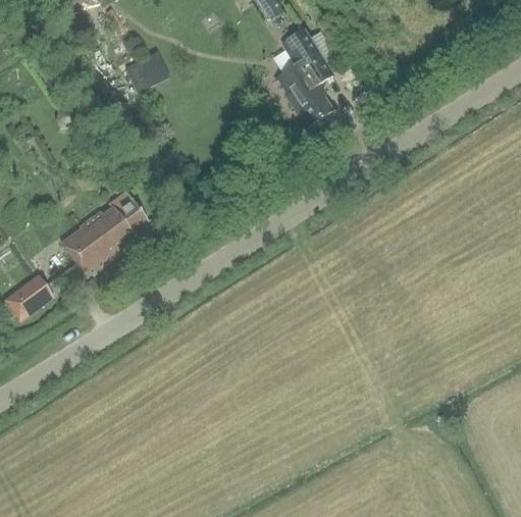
[(260,0),(272,18),(284,10),(277,0),(260,0)]
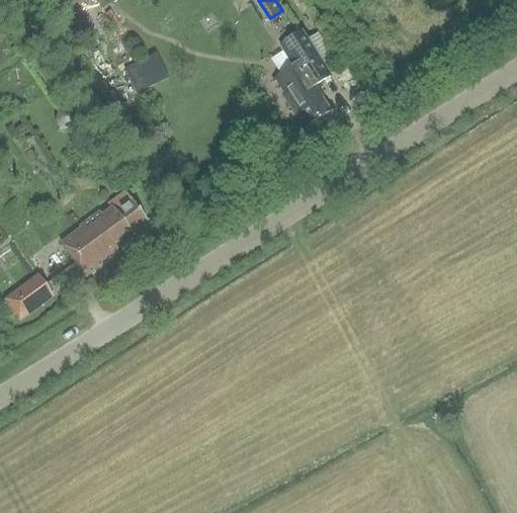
[(318,87),(323,83),(321,80),(331,73),(302,29),(286,39),(299,60),(274,77),(306,124),(331,107),(318,87)]
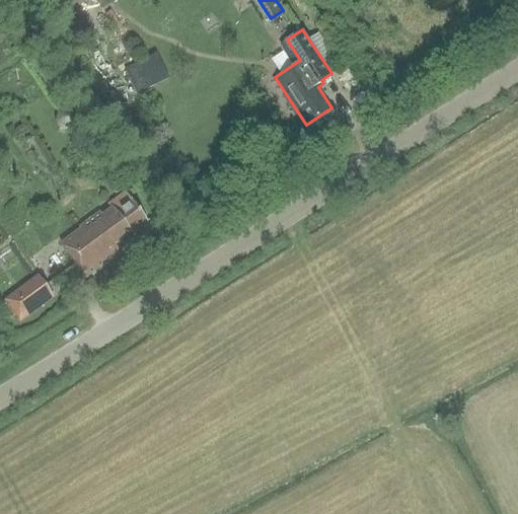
[(156,49),(138,58),(150,83),(169,74),(156,49)]
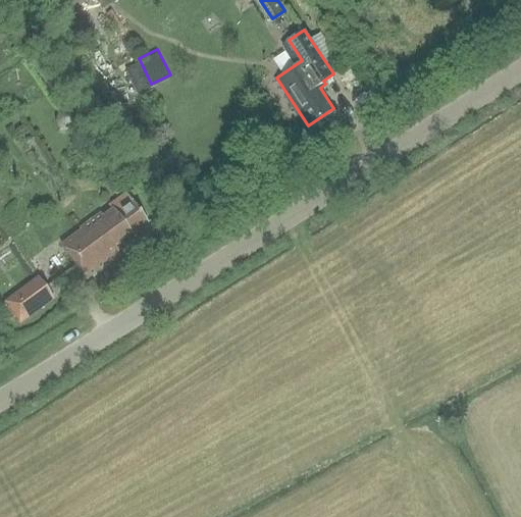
[(56,116),(56,117),(56,118),(56,119),(56,120),(57,120),(57,121),(58,122),(58,123),(59,123),(59,124),(60,124),(61,124),(61,125),(62,125),(63,125),(63,126),(64,126),(65,126),(66,126),(67,126),(68,126),(69,126),(69,125),(70,125),(71,125),(71,124),(72,124),(73,124),(73,123),(74,122),(74,121),(75,121),(75,120),(76,119),(76,118),(76,117),(76,116),(76,115),(76,114),(76,113),(76,112),(75,112),(75,111),(75,110),(74,110),(74,109),(73,109),(73,108),(72,108),(72,107),(71,107),(70,106),(69,106),(68,106),(67,106),(67,105),(66,105),(65,105),(65,106),(64,106),(63,106),(62,106),(61,106),(61,107),(60,107),(60,108),(59,108),(59,109),(58,109),(58,110),(57,110),(57,111),(57,112),(56,112),(56,113),(56,114),(56,115),(56,116)]
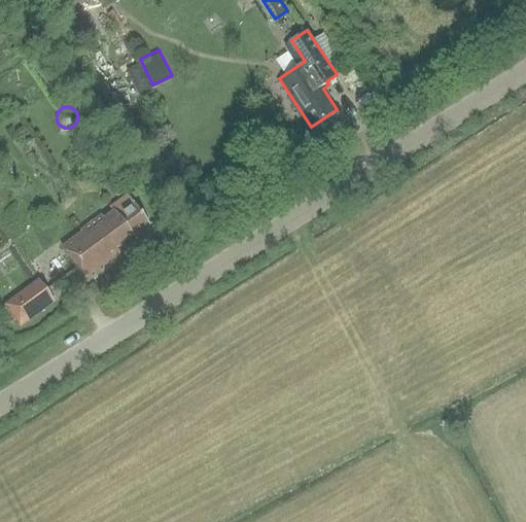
[(123,241),(149,221),(129,193),(111,205),(114,209),(105,216),(103,213),(63,242),(89,278),(129,248),(123,241)]
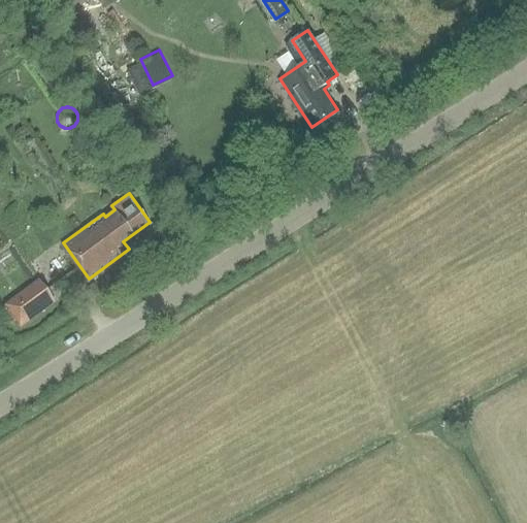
[(14,239),(0,220),(0,249),(0,250),(14,239)]
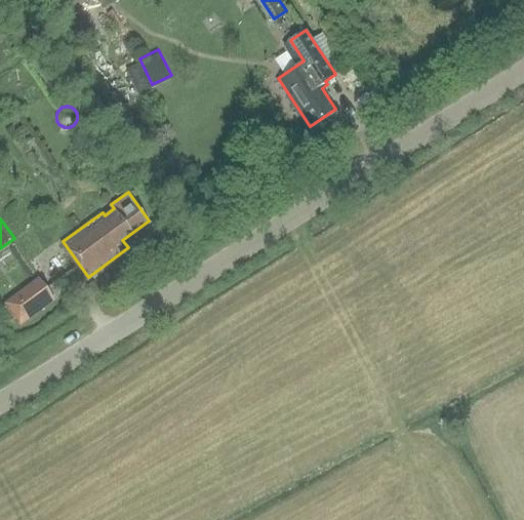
[(55,297),(39,274),(4,298),(21,322),(55,297)]
